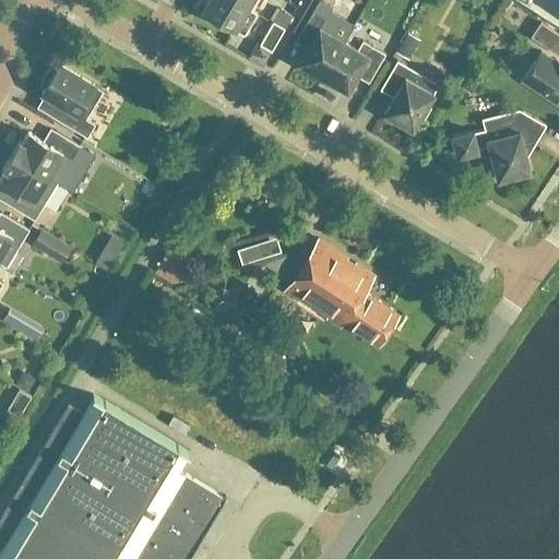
[(233,0),(199,0),(195,8),(233,30),(230,33),(233,34),(247,9),(247,8),(233,0)]
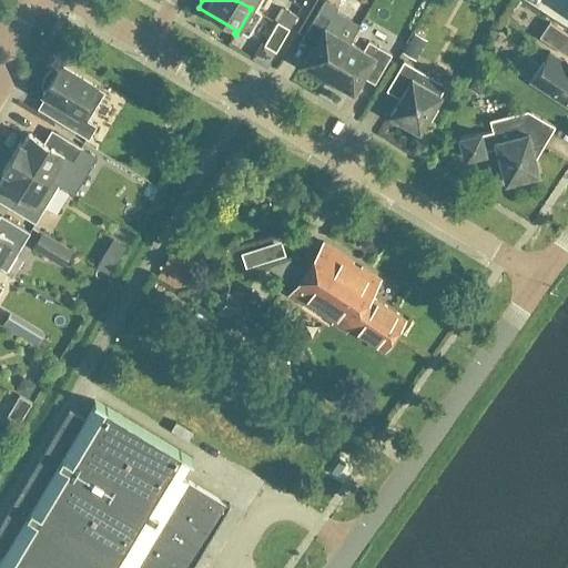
[(236,0),(251,8),(251,9),(255,11),(261,0),(236,0)]
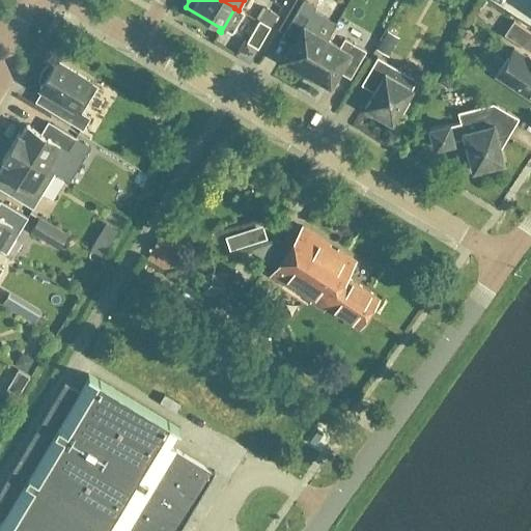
[(277,16),(267,9),(259,21),(271,27),(277,16)]
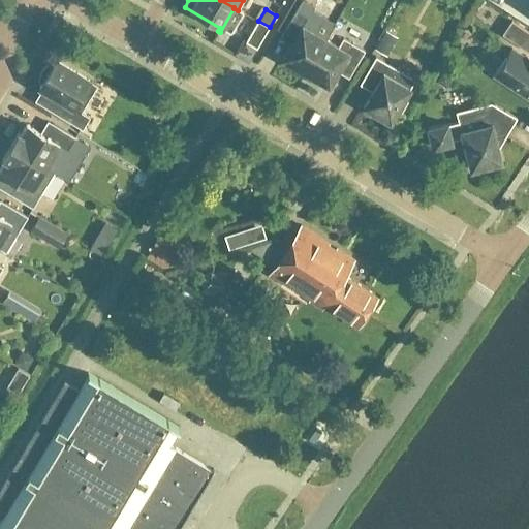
[(306,73),(325,40),(312,32),(317,24),(296,11),(282,34),(293,40),(282,60),(287,63),(286,66),(300,73),(302,70),(306,73)]
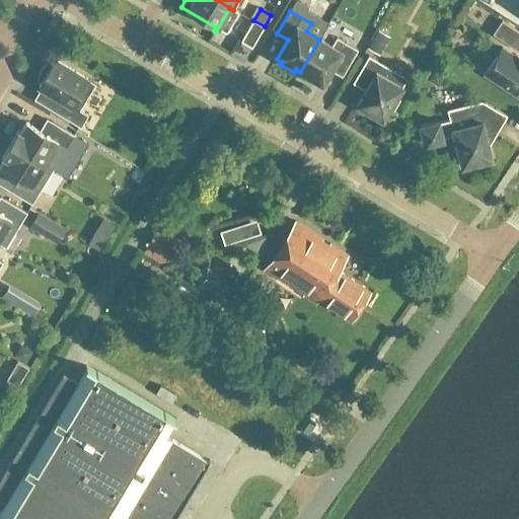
[(265,27),(253,20),(241,42),(251,48),(252,49),(265,27)]
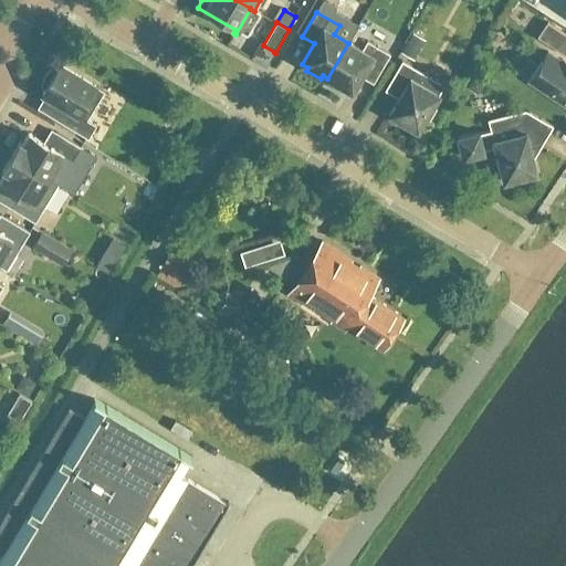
[(565,34),(547,23),(537,38),(565,56),(565,54),(565,34)]
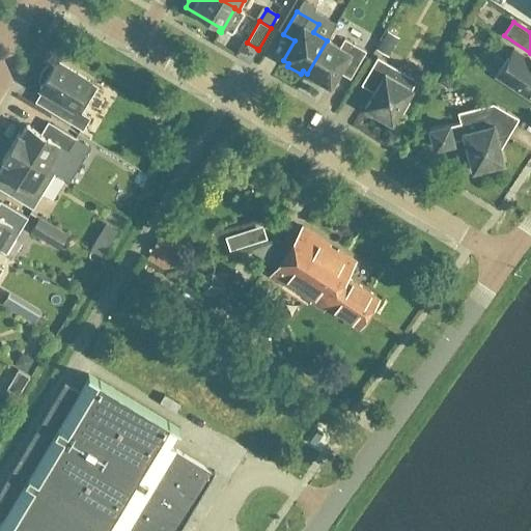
[(376,50),(387,56),(397,38),(387,32),(376,50)]
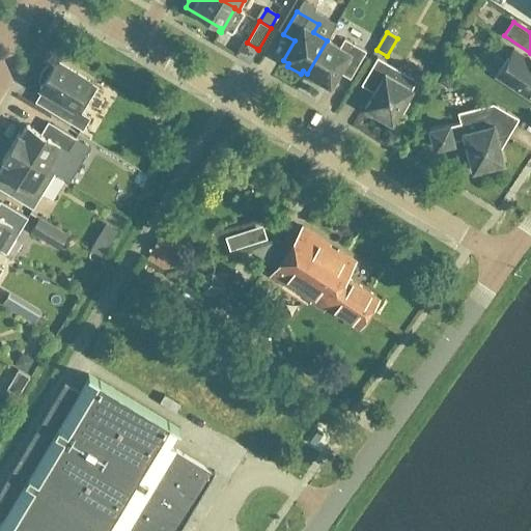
[(327,40),(307,74),(311,77),(309,79),(324,87),(325,84),(330,87),(341,67),(353,75),(366,52),(344,39),(339,48),(327,40)]
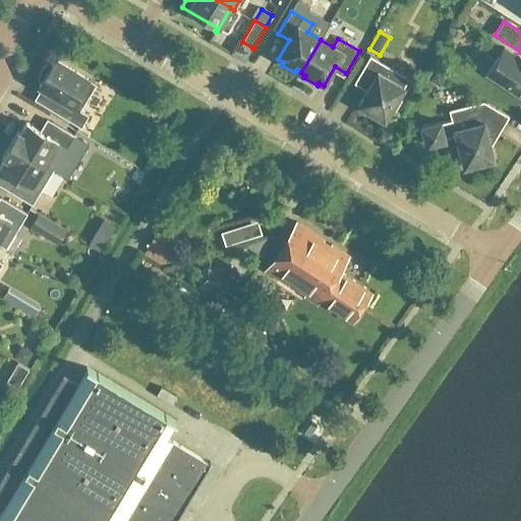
[(240,41),(232,55),(244,62),(252,48),(242,42),(240,41)]
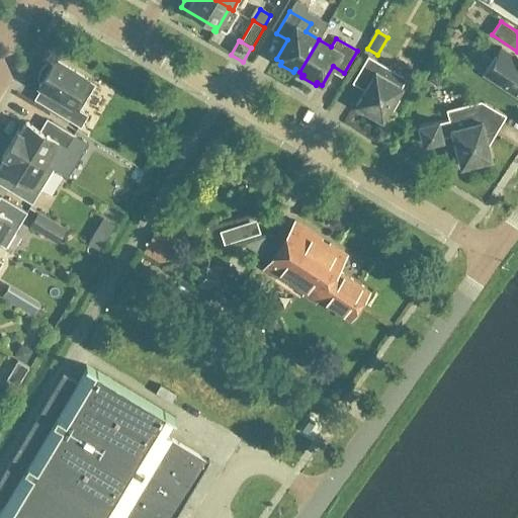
[(514,57),(502,49),(484,75),(517,98),(517,58),(515,56),(514,57)]
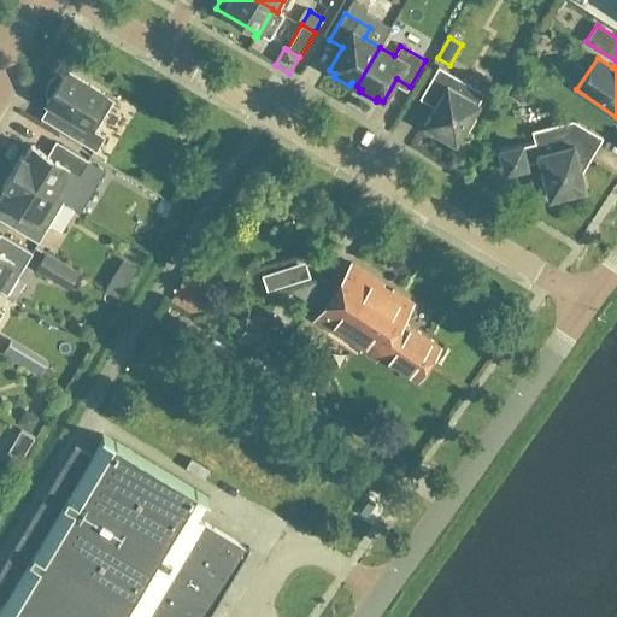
[(485,94),(439,68),(424,93),(439,101),(424,124),(423,125),(425,127),(427,128),(425,131),(442,141),(445,137),(454,144),(456,145),(457,144),(457,142),(463,130),(468,133),(475,119),(471,118),(479,106),(480,104),(479,104),(485,94)]
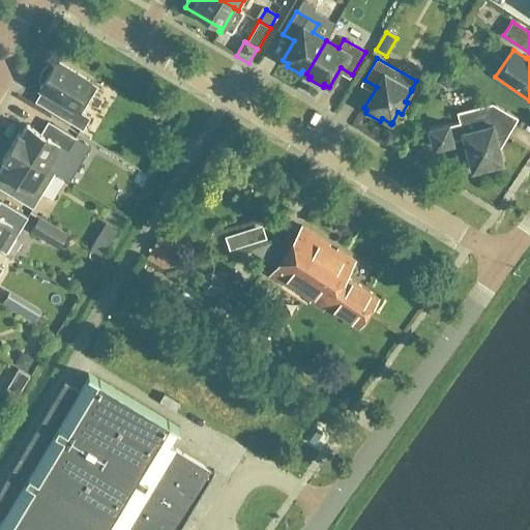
[(98,87),(56,61),(54,64),(52,63),(47,66),(43,69),(41,74),(39,79),(39,83),(41,85),(39,88),(60,100),(53,113),(83,130),(90,118),(82,113),(98,87)]
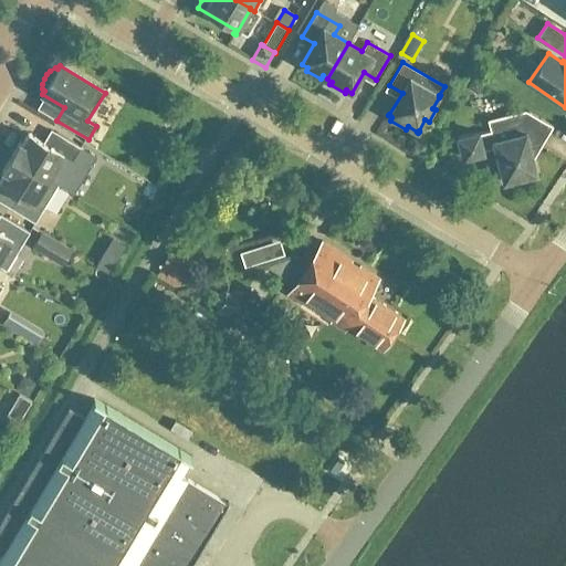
[(553,127),(528,113),(523,124),(479,135),(479,133),(458,138),(463,159),(483,154),(483,152),(495,148),(504,181),(503,181),(504,184),(505,182),(516,179),(517,184),(534,179),(533,175),(535,175),(536,175),(537,175),(536,173),(530,149),(540,147),(541,147),(553,127)]
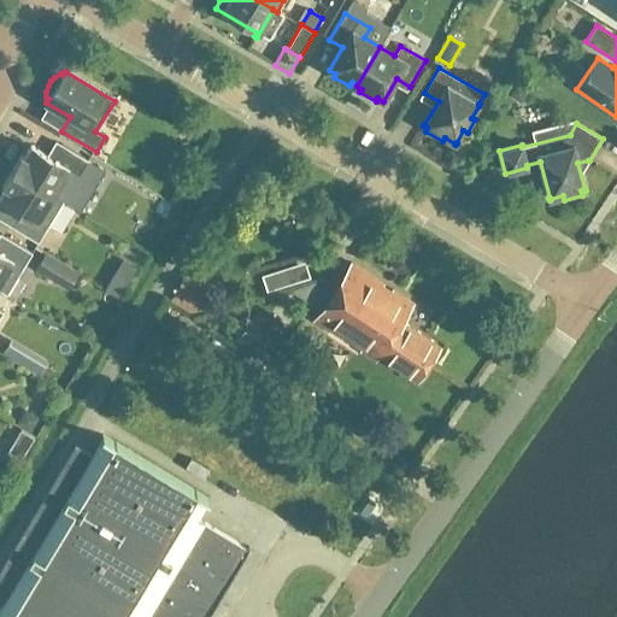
[(53,197),(54,195),(63,182),(72,188),(88,162),(62,146),(53,160),(31,146),(24,158),(22,156),(12,171),(53,197)]
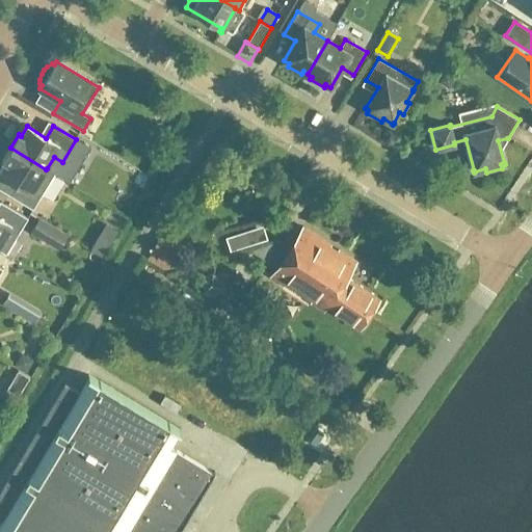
[(46,169),(10,148),(2,161),(4,162),(0,169),(0,173),(19,184),(10,196),(33,210),(55,174),(47,168),(46,169)]
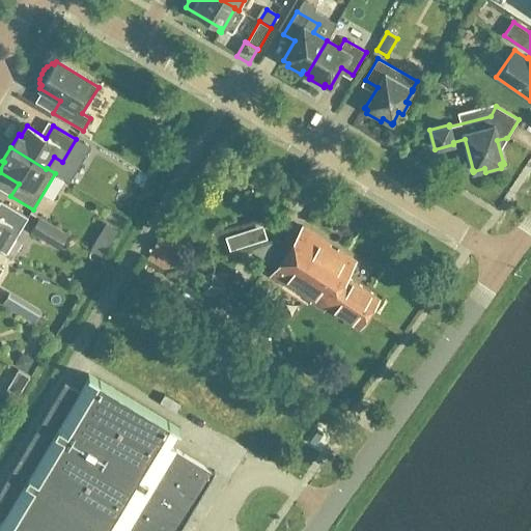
[(0,250),(6,254),(28,218),(5,204),(0,213),(0,250)]
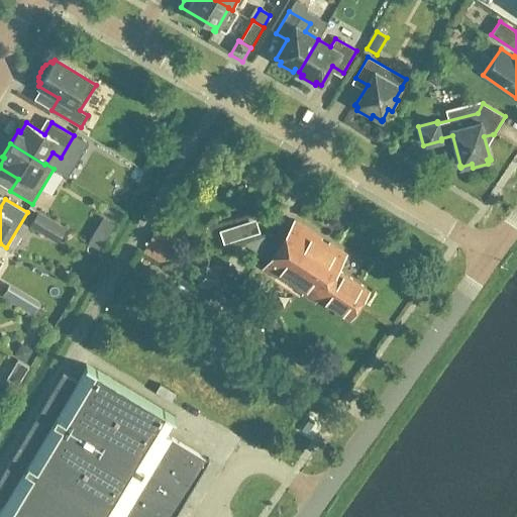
[(38,214),(31,226),(46,235),(54,223),(38,214)]
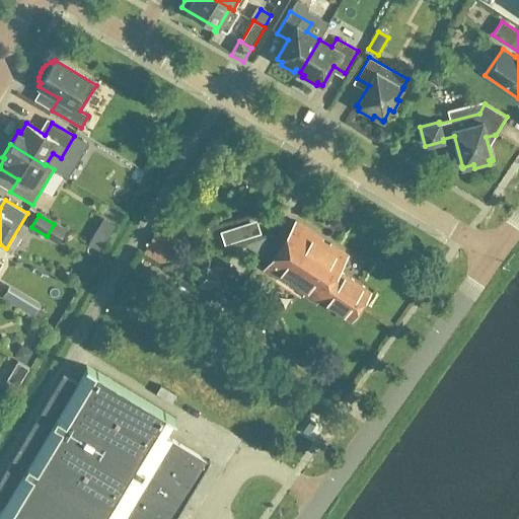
[(328,284),(362,305),(370,292),(338,272),(348,255),(330,244),(329,246),(321,242),(323,240),(296,222),(281,246),(326,277),(328,284)]
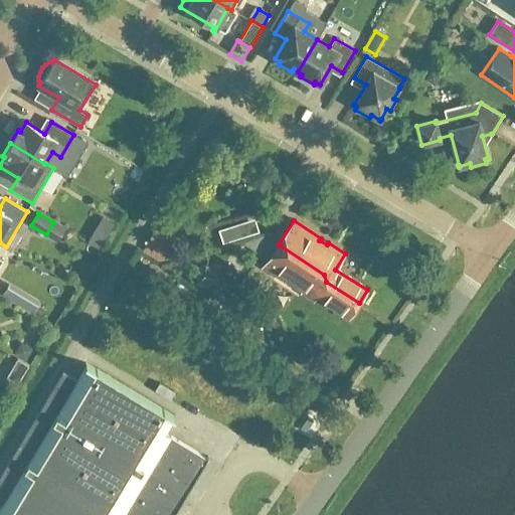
[(108,224),(102,233),(114,242),(120,232),(108,224)]
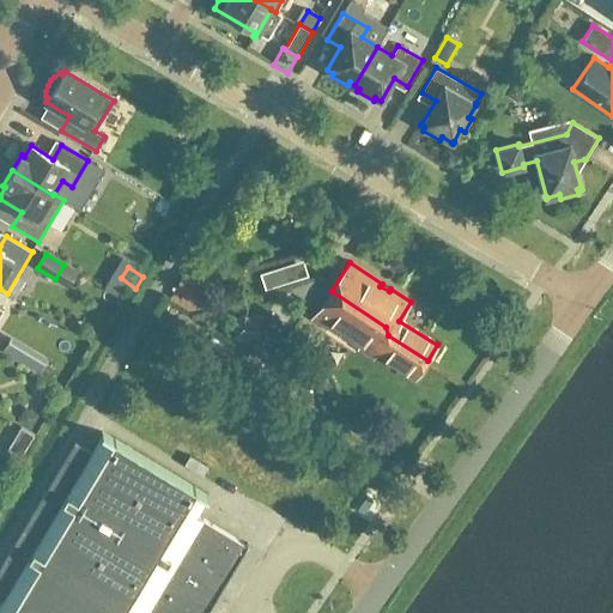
[(184,274),(175,291),(198,304),(207,287),(184,274)]
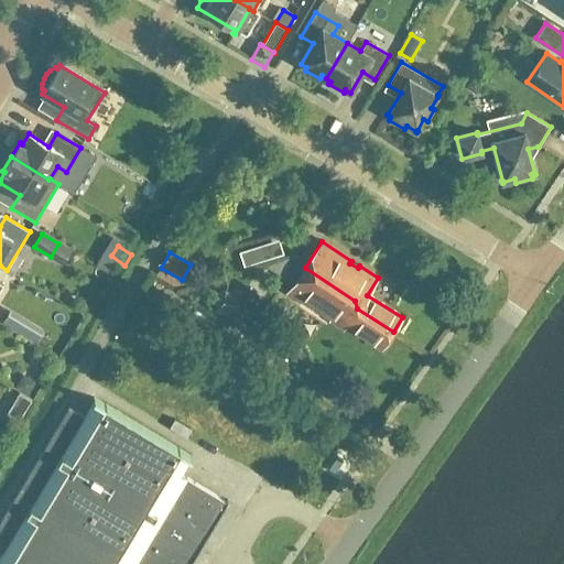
[(355,301),(305,268),(288,294),(302,304),(303,302),(331,320),(329,322),(344,331),(347,326),(381,349),(393,332),(357,308),(355,301)]
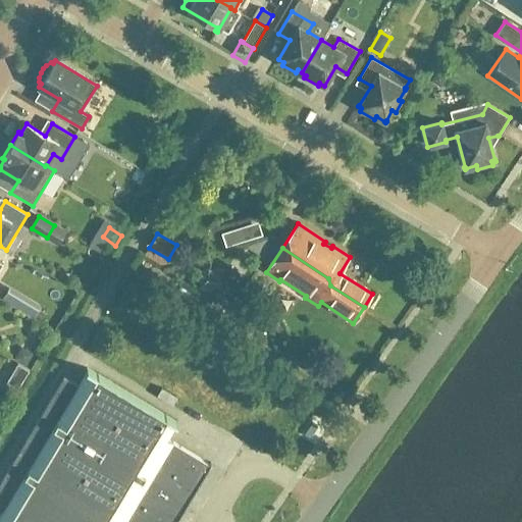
[(253,291),(266,300),(272,292),(258,282),(253,291)]
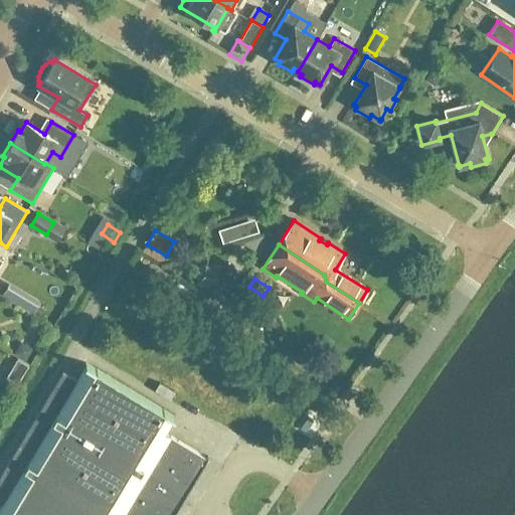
[(77,381),(63,372),(0,477),(0,501),(4,504),(0,510),(0,514),(174,514),(209,459),(208,458),(207,459),(163,433),(171,418),(173,419),(174,417),(86,364),(84,366),(87,367),(77,381)]
